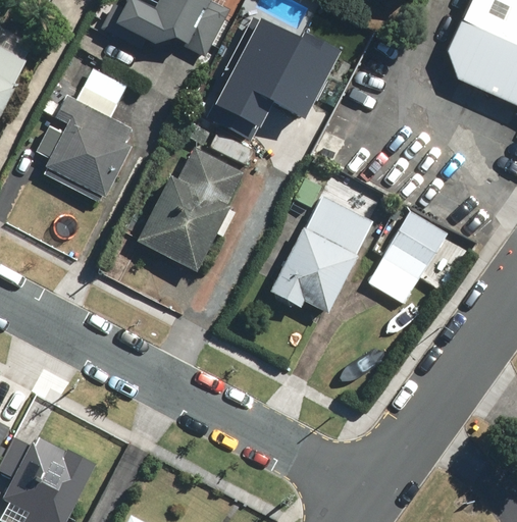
[(128,0),(127,1),(130,2),(126,8),(116,2),(102,29),(142,50),(147,40),(159,46),(173,41),(204,57),(229,10),(213,2),(213,0),(128,0)]
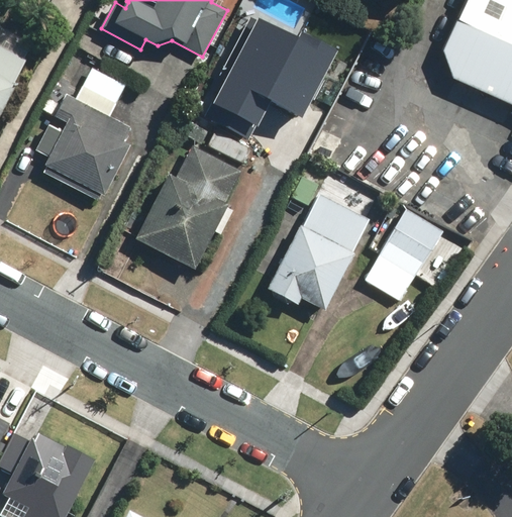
[(511,0),(467,0),(445,50),(452,80),(511,105),(511,0)]
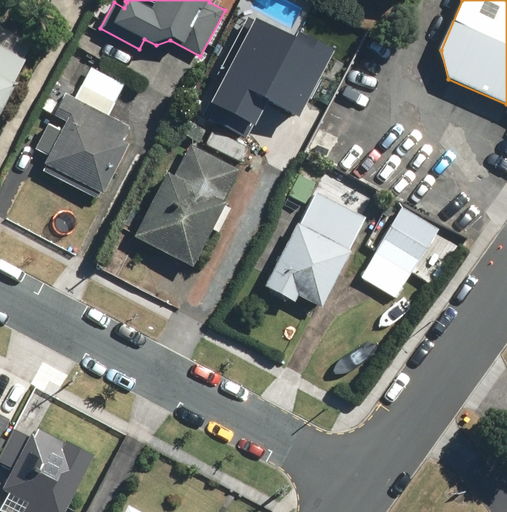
[(0,119),(31,58),(0,42),(0,119)]
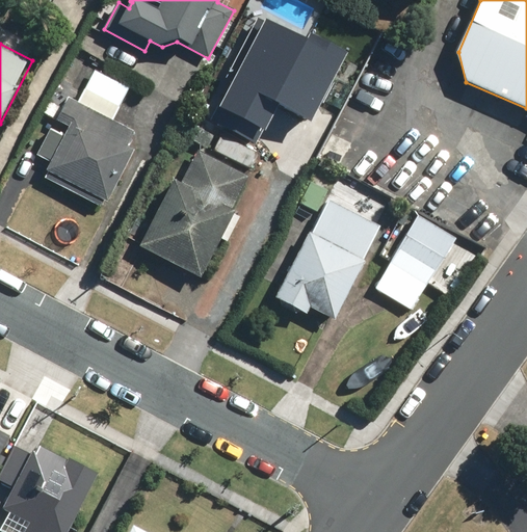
[(70,97),(58,120),(71,126),(66,135),(52,128),(38,155),(51,162),(48,169),(50,170),(47,176),(103,205),(106,200),(110,202),(137,148),(131,144),(138,132),(113,120),(130,86),(96,69),(84,91),(97,97),(90,108),(70,97)]
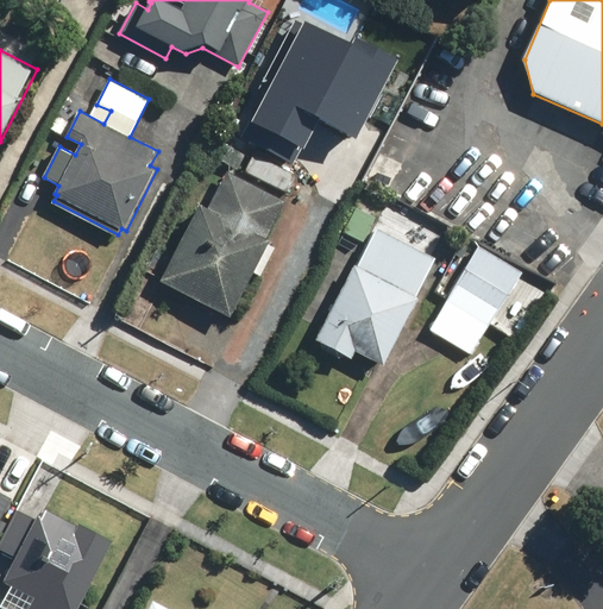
[(251,142),(224,129),(211,156),(238,169),(251,142)]
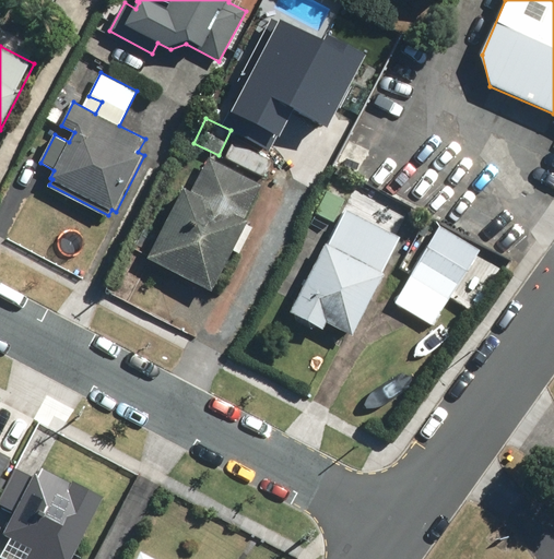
[(261,185),(210,157),(192,192),(185,188),(148,258),(211,290),(248,219),(245,217),(261,185)]
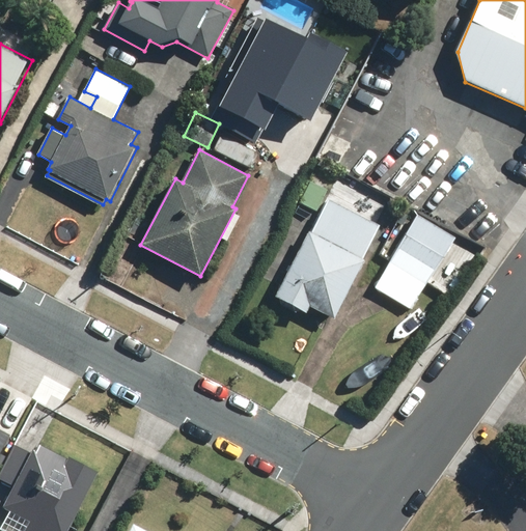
[(328,199),(312,230),(308,228),(274,296),(307,312),(309,309),(333,320),(365,258),(361,256),(378,224),(328,199)]
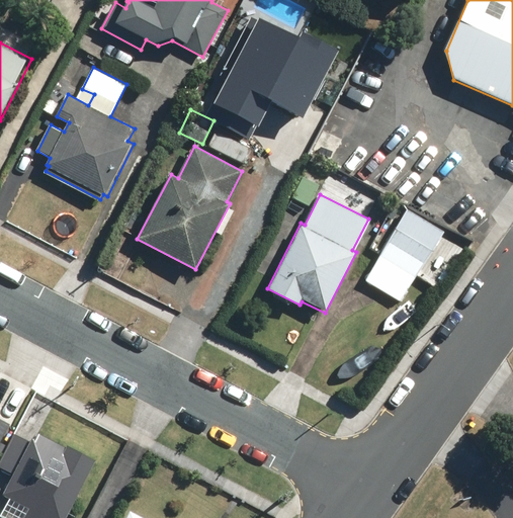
[(444,233),(404,210),(365,281),(400,300),(444,233)]
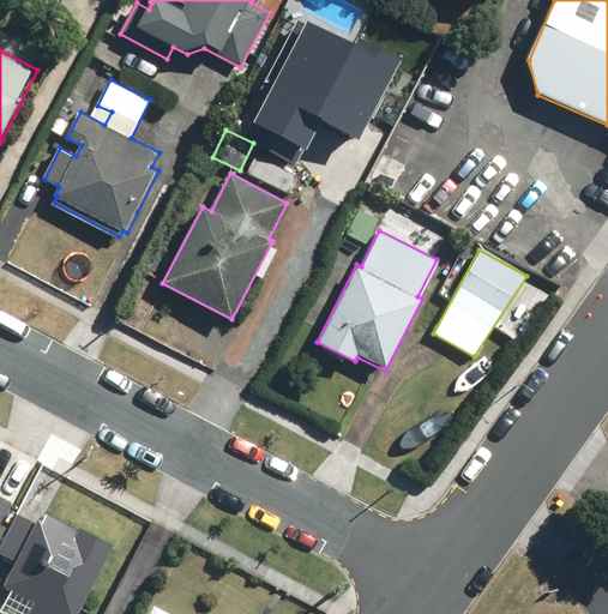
[(0,525),(12,504),(0,497),(0,525)]
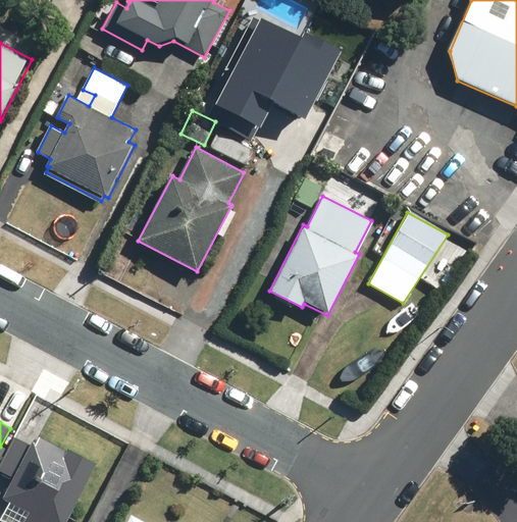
[(67,451),(36,434),(31,445),(14,436),(0,463),(0,471),(13,478),(2,499),(27,512),(21,521),(66,521),(98,463),(69,448),(67,451)]
